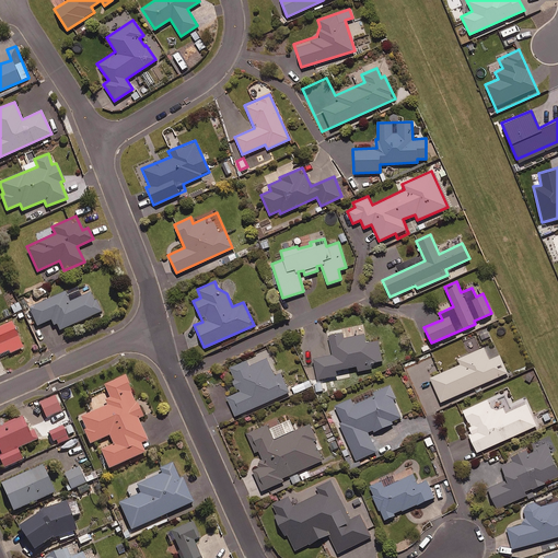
[(44,286),(34,289),(37,297),(46,292),(44,286)]
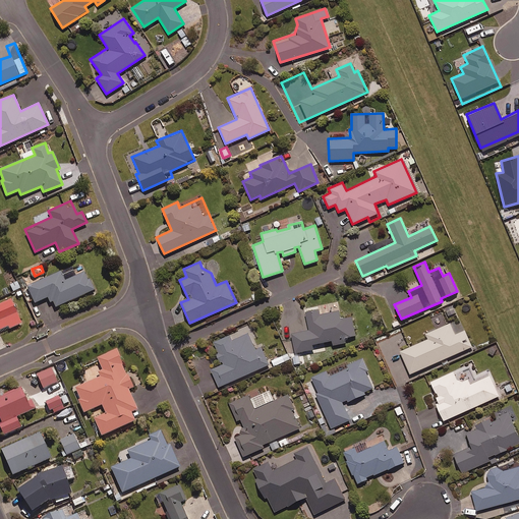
[(49,303),(53,301),(55,307),(93,289),(83,271),(64,280),(60,271),(26,287),(34,302),(46,297),(49,303)]
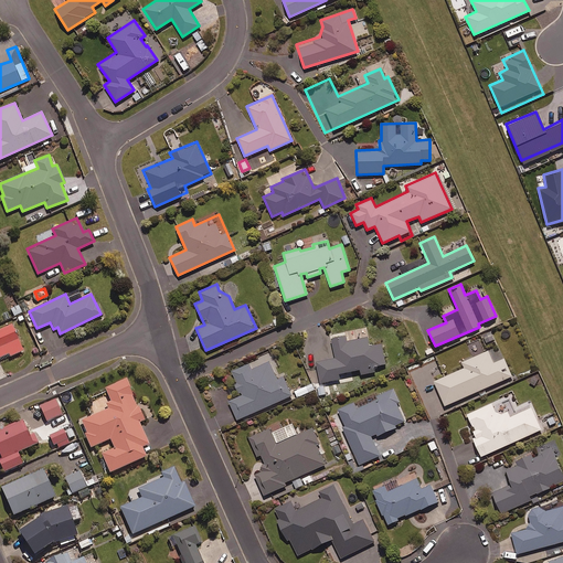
[(22,350),(11,325),(0,328),(0,357),(4,356),(6,358),(22,350)]
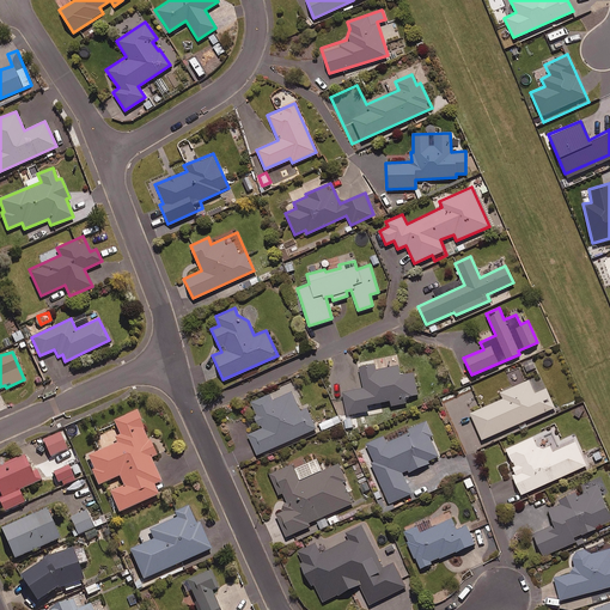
[(361,386),(341,390),(346,414),(367,410),(366,404),(389,401),(390,406),(406,402),(404,397),(418,395),(413,372),(400,374),(397,364),(374,368),(374,365),(358,368),(361,386)]
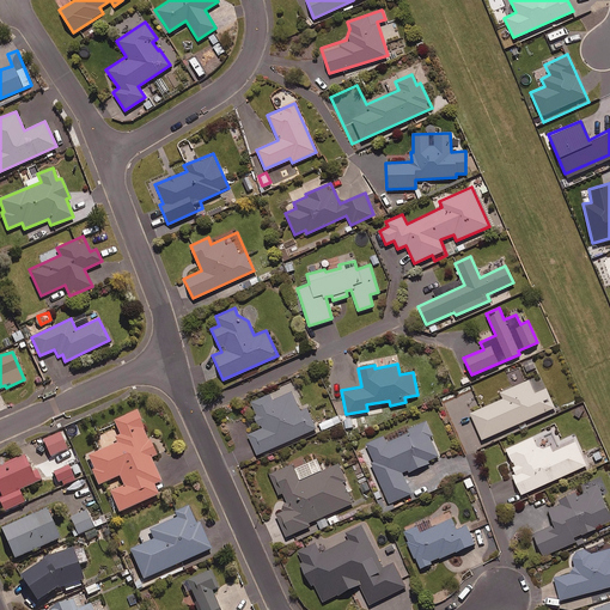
[(534,392),(528,379),(499,391),(502,398),(469,413),(481,439),(554,407),(546,388),(534,392)]
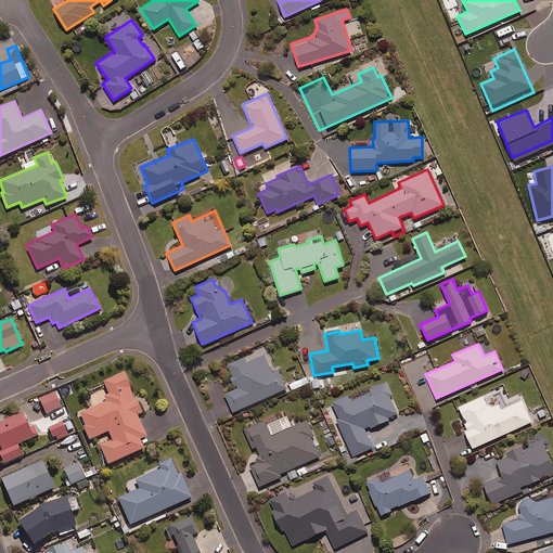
[(270,372),(262,355),(245,362),(243,357),(226,364),(236,388),(223,394),(231,412),(285,388),(278,369),(270,372)]
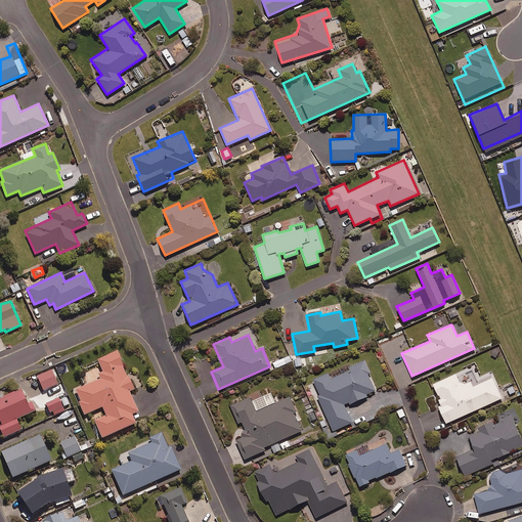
[(133,389),(117,351),(97,359),(104,376),(74,390),(84,415),(101,406),(105,415),(93,420),(101,437),(135,423),(131,414),(137,410),(129,391),(133,389)]
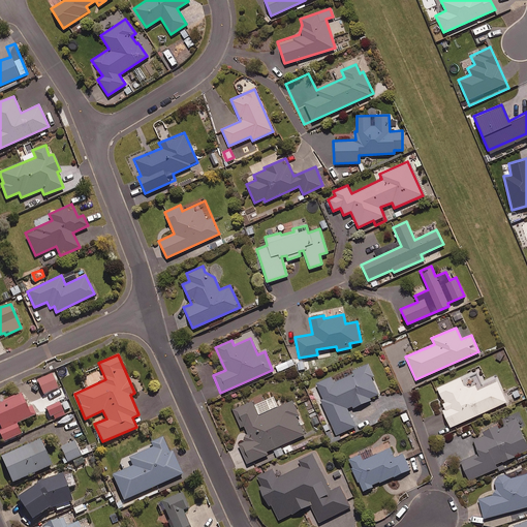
[(293,364),(290,358),(274,365),(277,371),(293,364)]
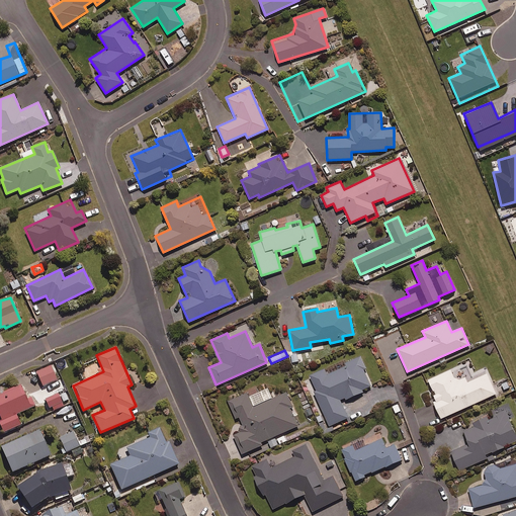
[(364,369),(359,356),(325,372),(323,368),(309,374),(316,391),(313,392),(329,425),(347,417),(340,402),(371,388),(363,369),(364,369)]
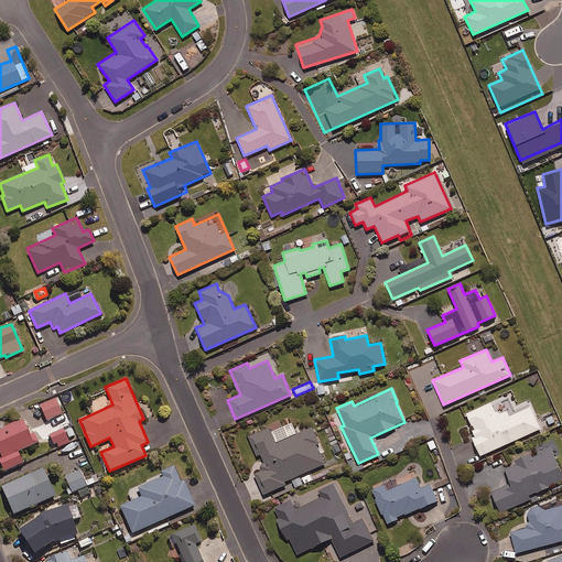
[(472,428),(469,429),(473,435),(471,436),(479,455),(539,428),(526,399),(514,404),(508,392),(465,412),(472,428)]
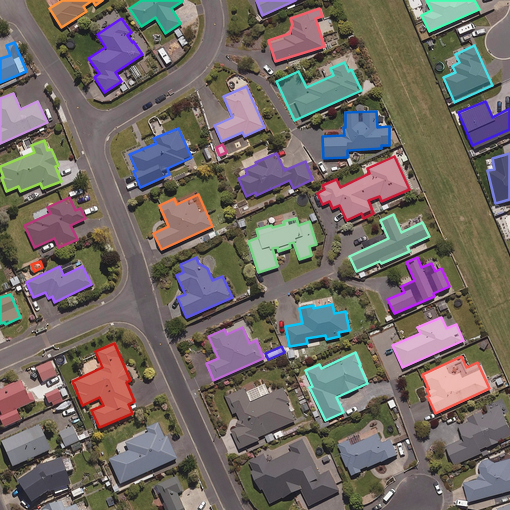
[(56,374),(50,360),(35,366),(41,380),(56,374)]
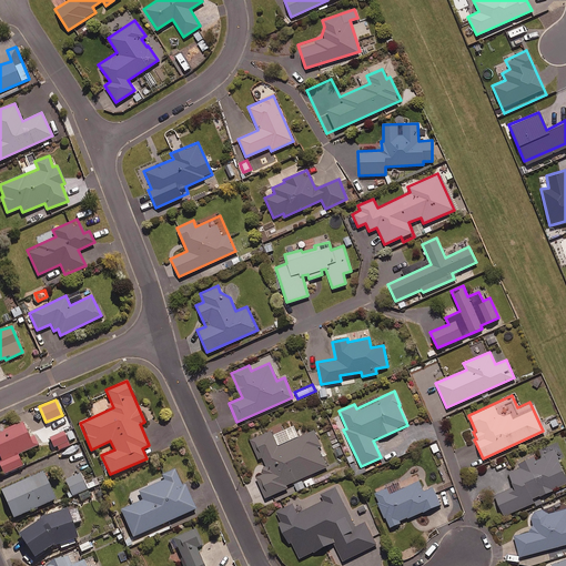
[(33,446),(22,422),(0,432),(0,455),(2,460),(0,461),(0,465),(3,474),(22,465),(17,454),(33,446)]
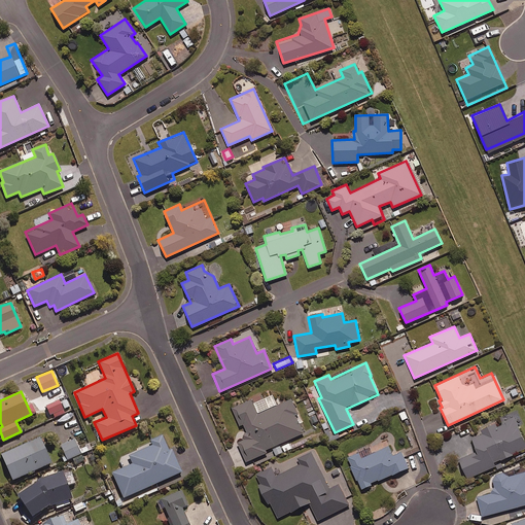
[(275,406),(270,394),(252,403),(251,399),(232,408),(239,424),(241,423),(247,438),(237,442),(245,461),(265,452),(264,450),(303,432),(294,414),(295,414),(289,398),(275,406)]
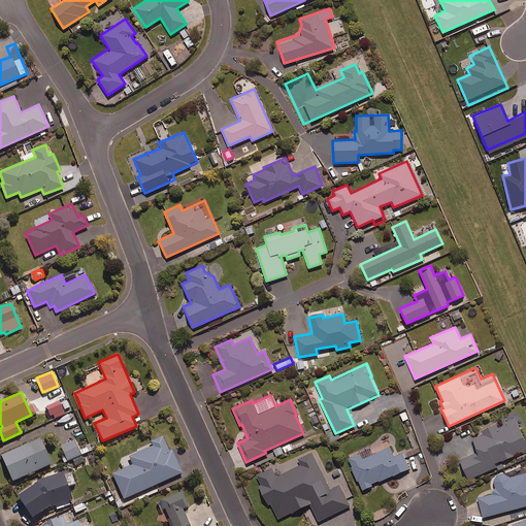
[(71,409),(65,397),(45,406),(51,419),(71,409)]
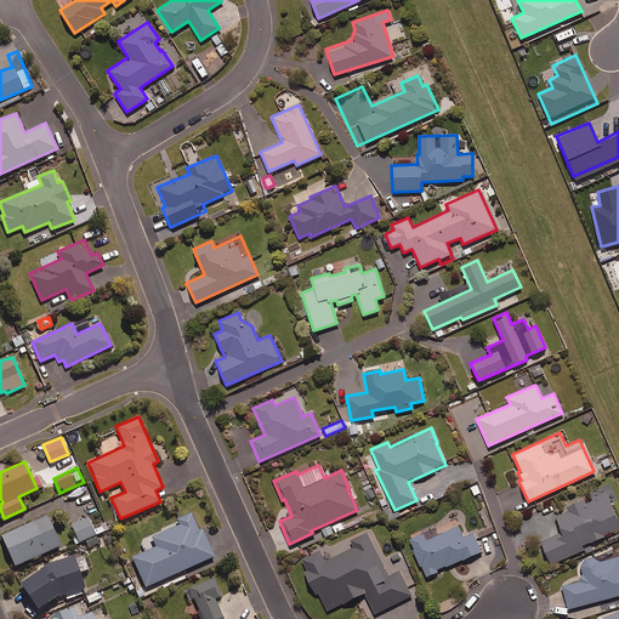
[(613,497),(606,482),(595,487),(600,495),(584,501),(583,500),(554,514),(562,532),(539,541),(550,564),(584,549),(581,545),(618,528),(618,523),(608,499),(613,497)]
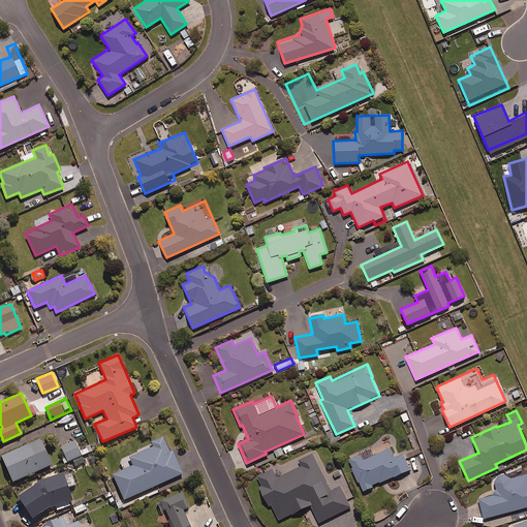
[(169,452),(162,436),(151,440),(153,445),(129,457),(132,465),(113,473),(123,499),(182,473),(172,451),(169,452)]
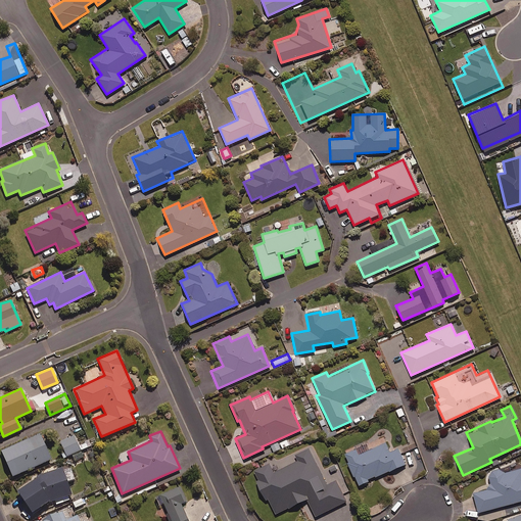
[(51,460),(40,434),(1,451),(12,476),(51,460)]
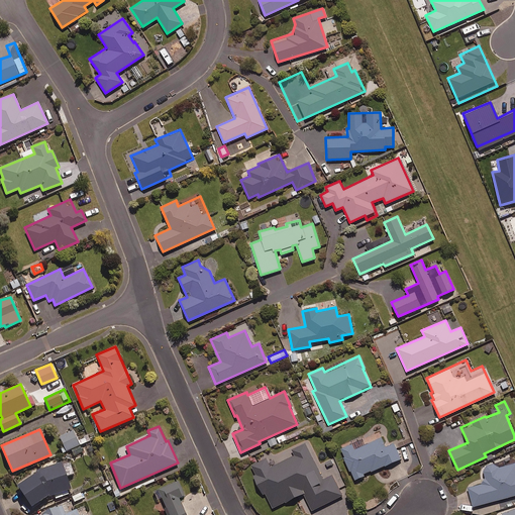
[(77,440),(73,431),(60,436),(64,446),(61,448),(62,452),(71,448),(73,454),(81,451),(79,444),(86,441),(84,436),(77,440)]
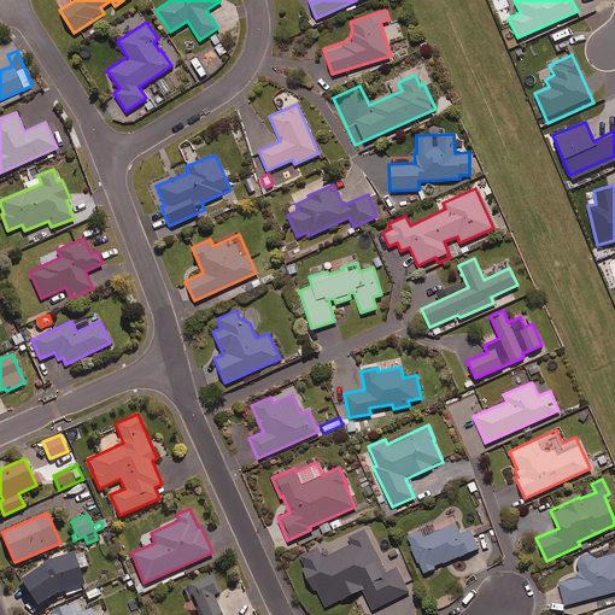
[(435,568),(434,566),(478,549),(469,528),(458,533),(455,523),(409,542),(421,574),(435,568)]
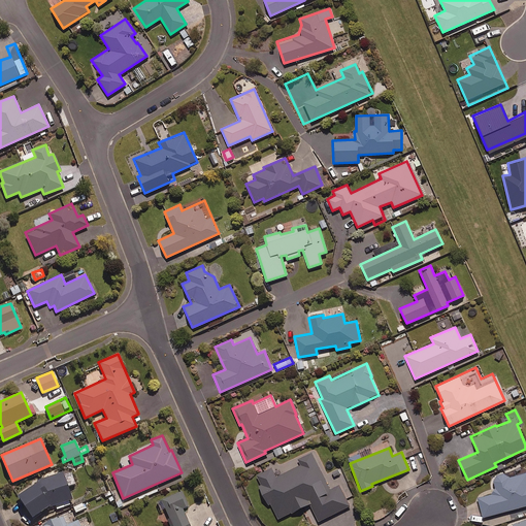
[(328,489),(310,452),(298,458),(300,464),(275,477),(271,467),(256,474),(261,485),(258,486),(267,504),(270,502),(277,519),(309,503),(318,521),(349,505),(338,485),(328,489)]
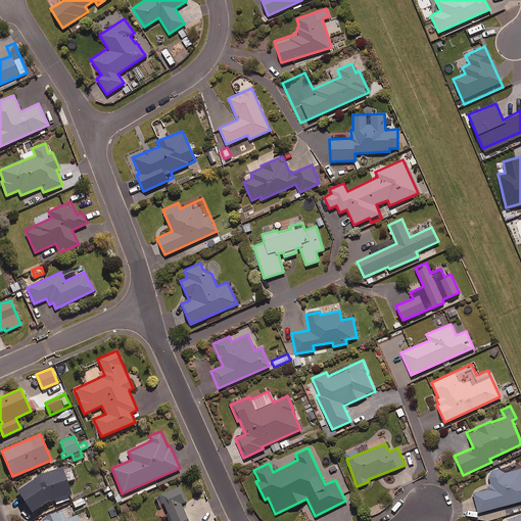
[(75,478),(65,463),(43,478),(42,476),(18,491),(33,514),(53,501),(54,503),(72,491),(66,483),(75,478)]
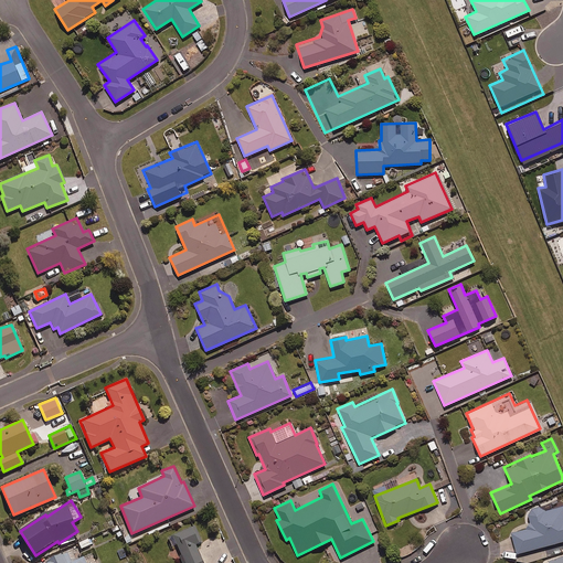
[(562,510),(562,506),(542,511),(541,507),(527,510),(531,527),(509,533),(516,554),(562,540),(562,510)]
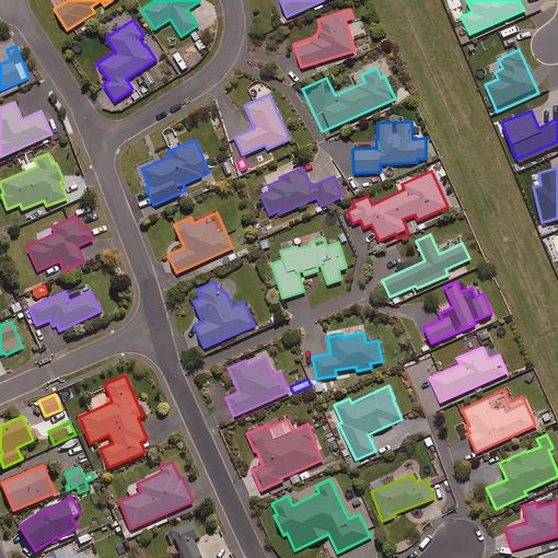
[(198,536),(192,522),(171,531),(183,557),(200,557),(193,538),(198,536)]
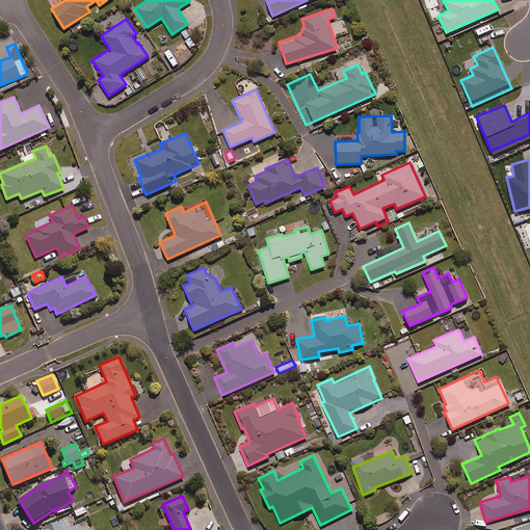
[(73,509),(75,517),(85,513),(83,506),(73,509)]
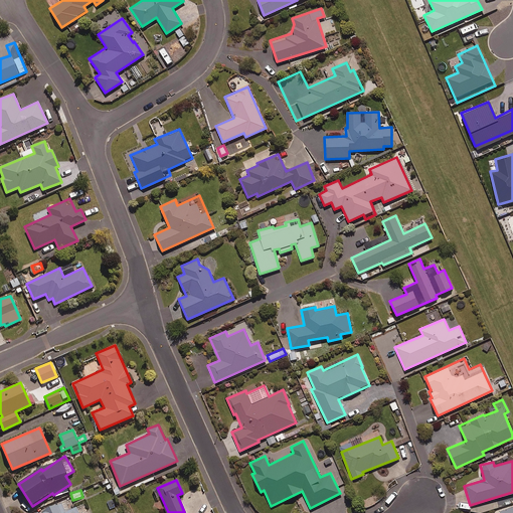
[(64,511),(61,503),(41,512),(86,512),(81,503),(64,511)]
